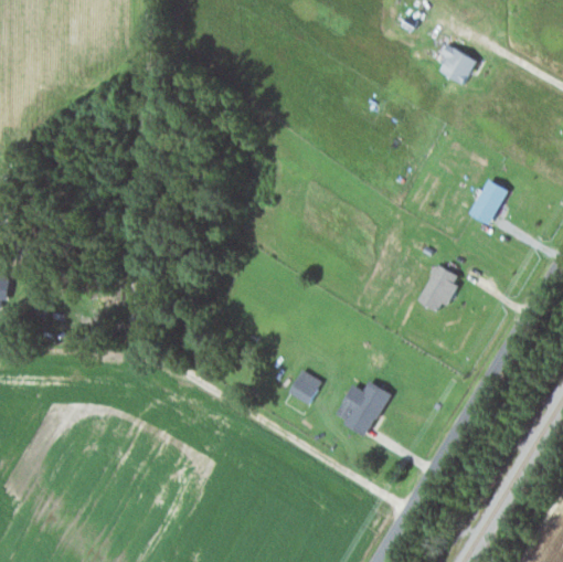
[(435,73),(465,86),(476,59),(447,45),(435,73)]
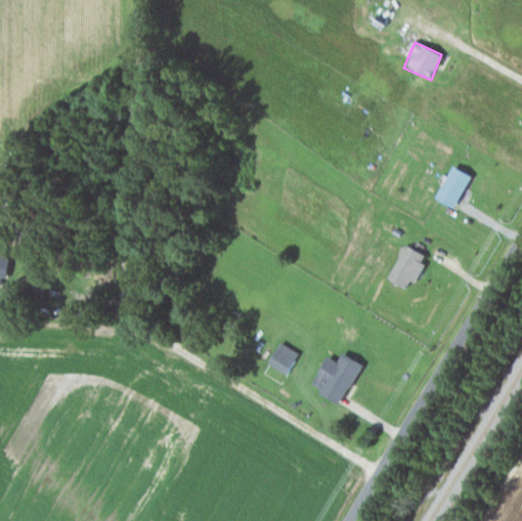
[(472,178),(453,167),(434,200),(452,210),(472,178)]
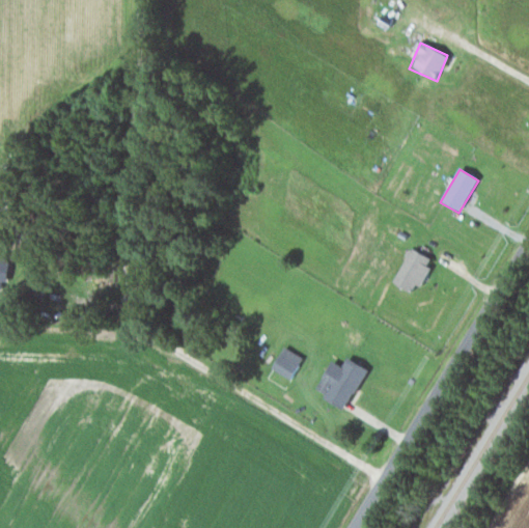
[(434,262),(412,250),(391,283),(410,295),(415,285),(418,287),(434,262)]
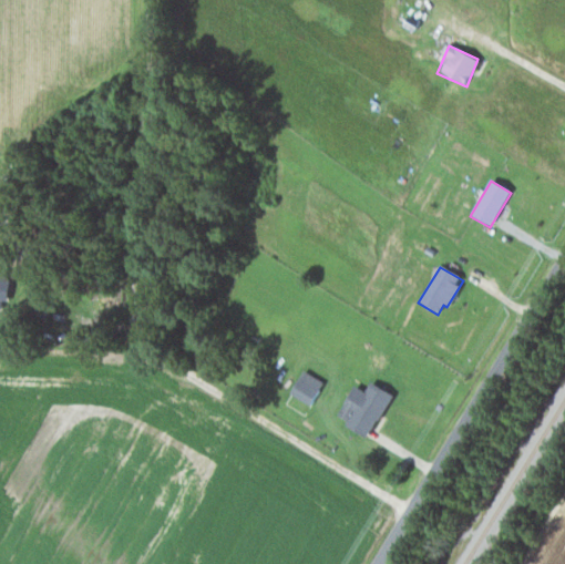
[(12,270),(0,269),(0,308),(10,309),(12,270)]
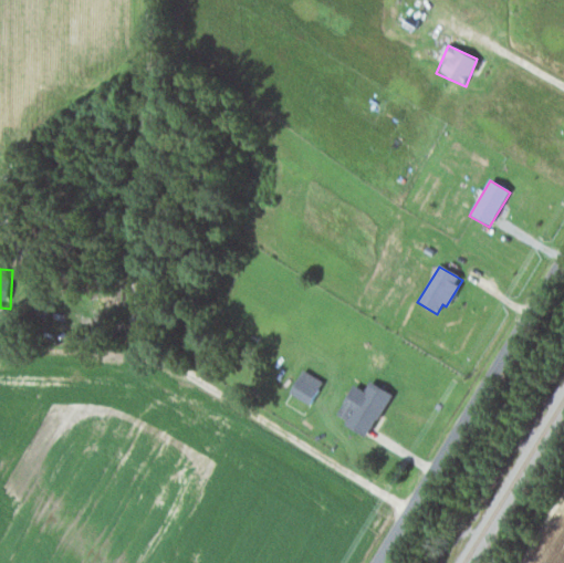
[(311,405),(322,379),(301,371),(290,396),(311,405)]
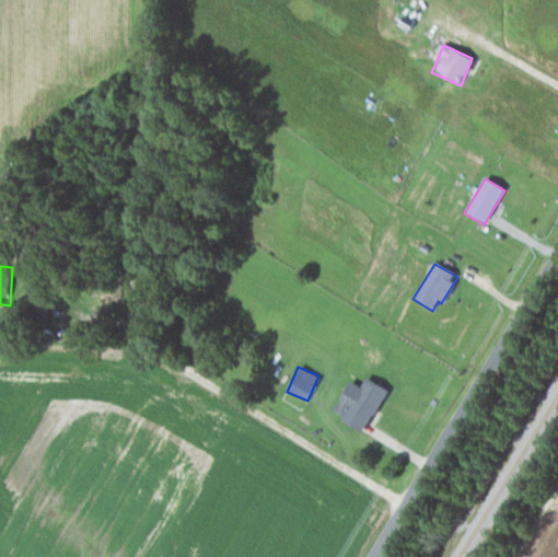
[(387,390),(365,376),(357,392),(347,386),(332,414),(363,432),(387,390)]
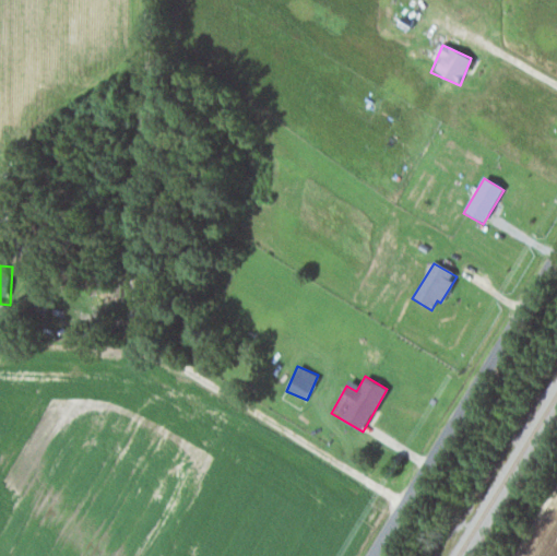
All buildings are outlined.
